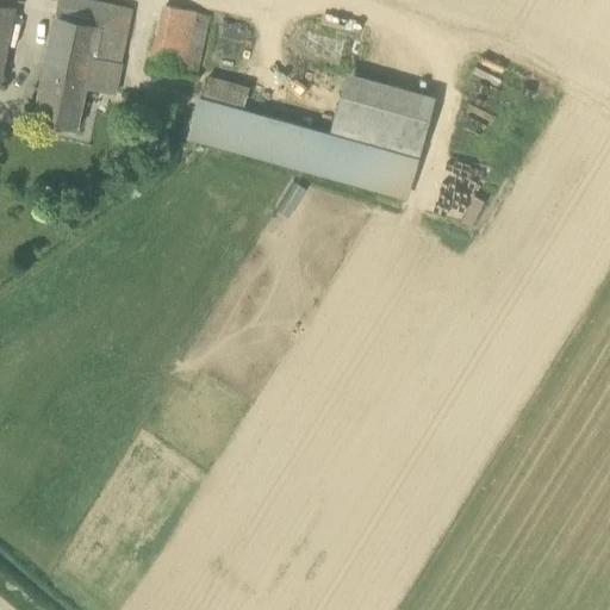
[(132,10),(88,0),(58,0),(32,119),(78,129),(87,87),(114,93),(132,10)]
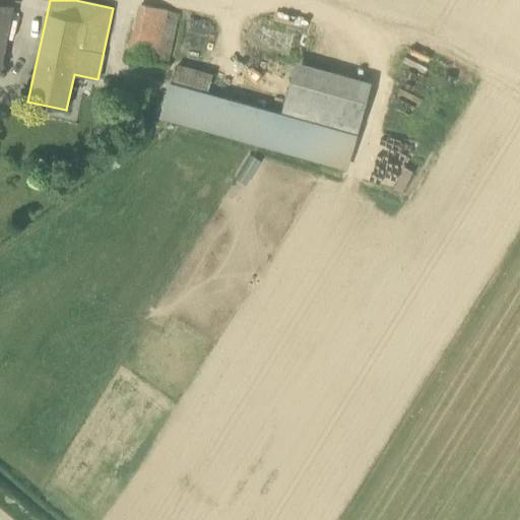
[(0,3),(0,70),(14,6),(0,3)]
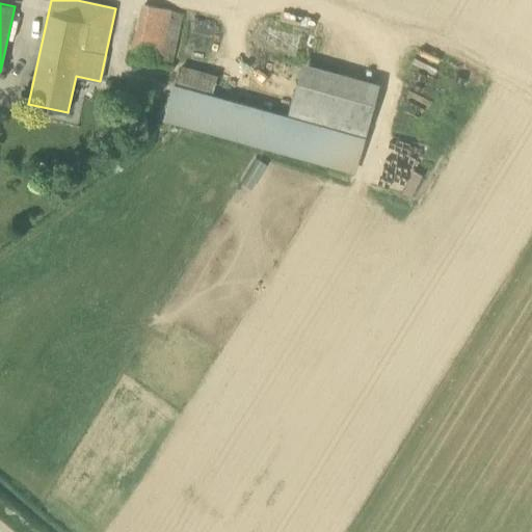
[(130,56),(173,65),(183,11),(140,3),(130,56)]
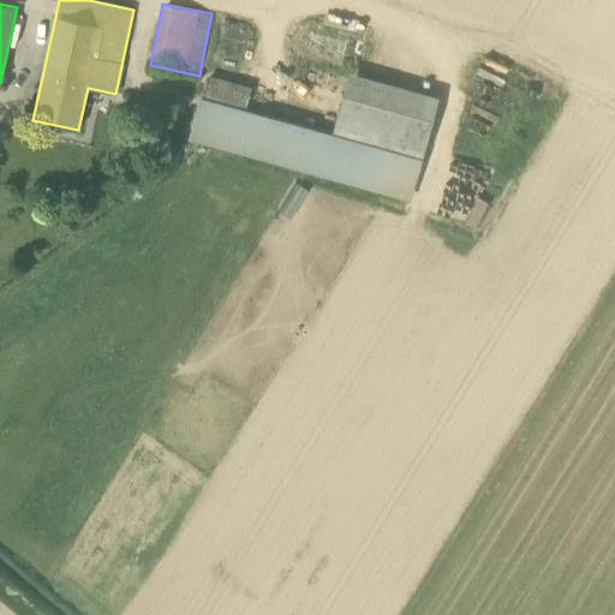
[(303,60),(340,67),(345,43),(308,36),(303,60)]
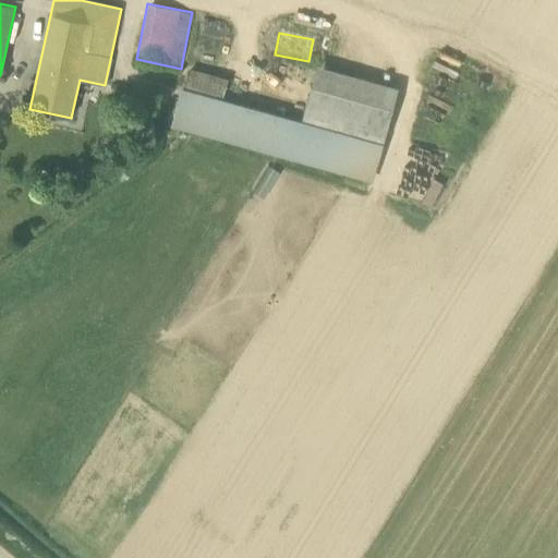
[(191,68),(172,126),(373,183),(384,144),(380,143),(397,87),(316,67),(301,121),(222,99),(229,79),(191,68)]
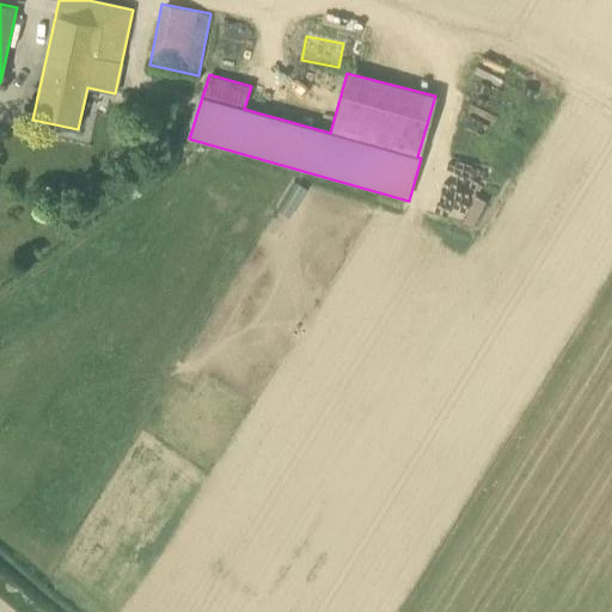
All buildings are outlined.
